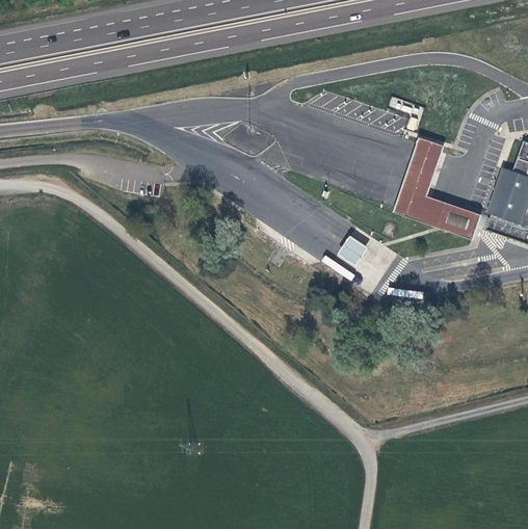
[(405,114),(403,126),(412,127),(413,115),(405,114)]
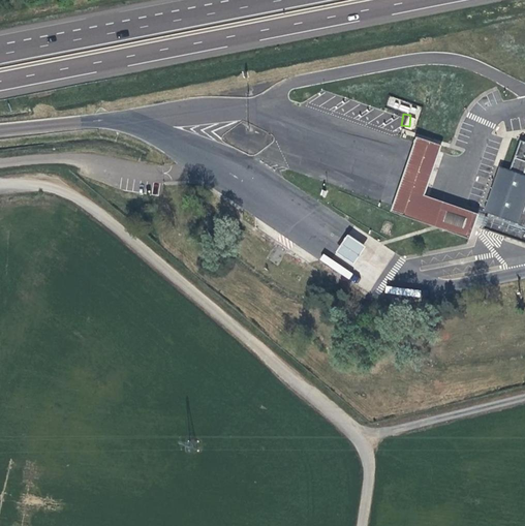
[(440,144),(415,135),(390,210),(465,237),(469,238),(476,212),(423,194),(440,144)]
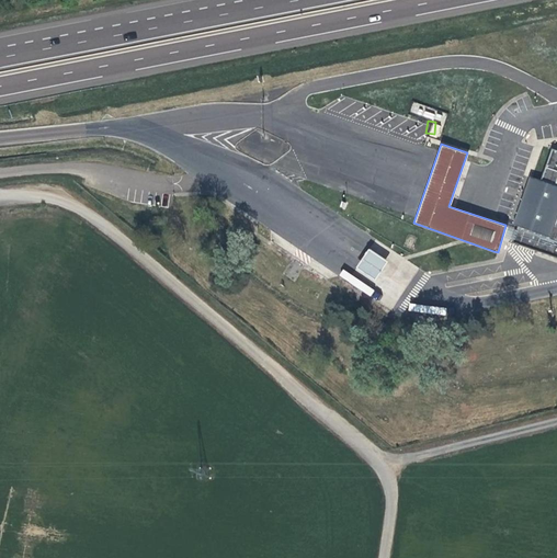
[(556,148),(549,146),(538,179),(532,177),(527,190),(522,189),(519,198),(523,201),(515,225),(510,240),(556,257),(556,148)]
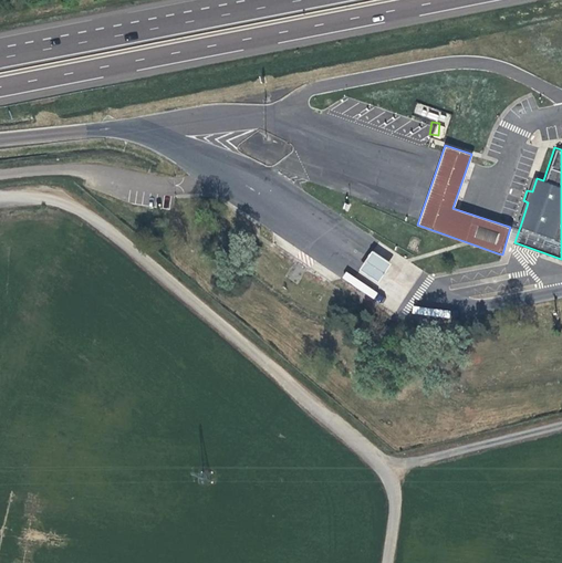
[(532,191),(537,178),(532,176),(527,190),(532,191)]
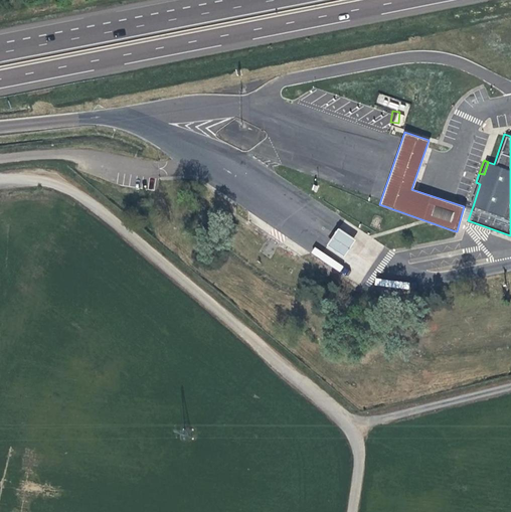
[(469,204),(473,206),(480,184),(476,182),(469,204)]
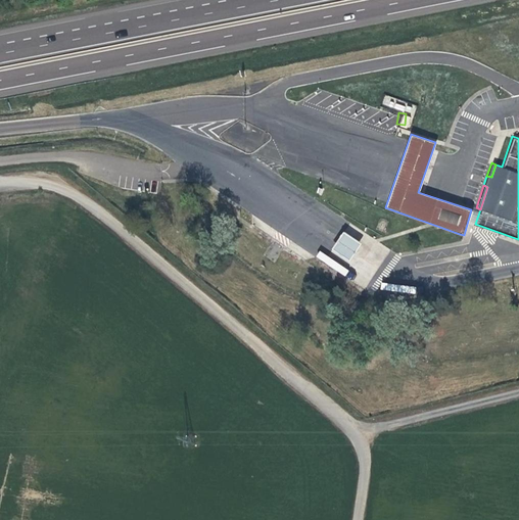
[(360,242),(343,231),(331,248),(348,260),(360,242)]
